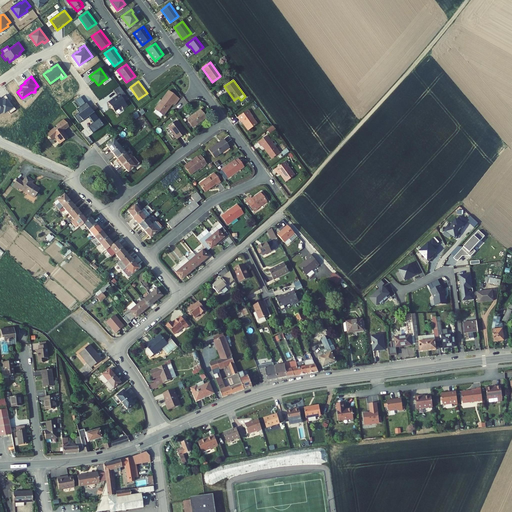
[(125,102),(129,99),(119,86),(113,90),(118,96),(108,102),(115,111),(122,106),(123,109),(127,105),(125,102)]
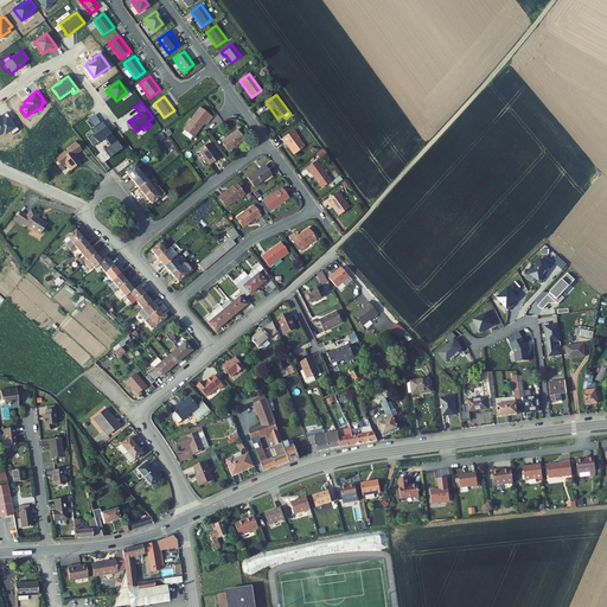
[(193,138),(204,123),(208,126),(212,117),(199,108),(191,120),(186,126),(184,129),(184,131),(193,136),(193,138)]
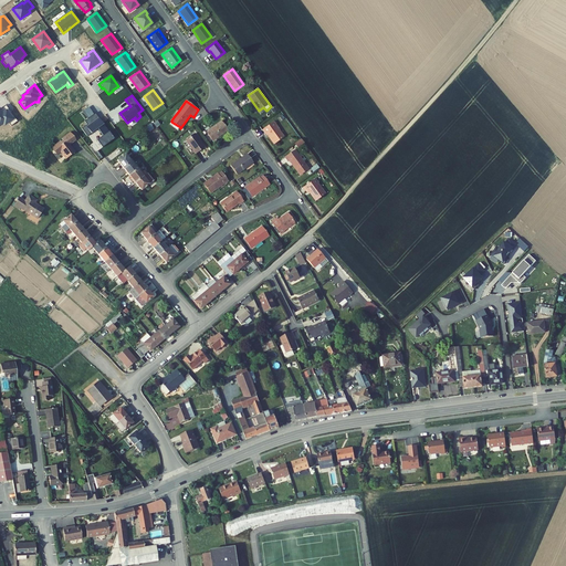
[(0,125),(3,123),(4,125),(9,122),(11,126),(18,122),(6,105),(0,108),(0,125)]
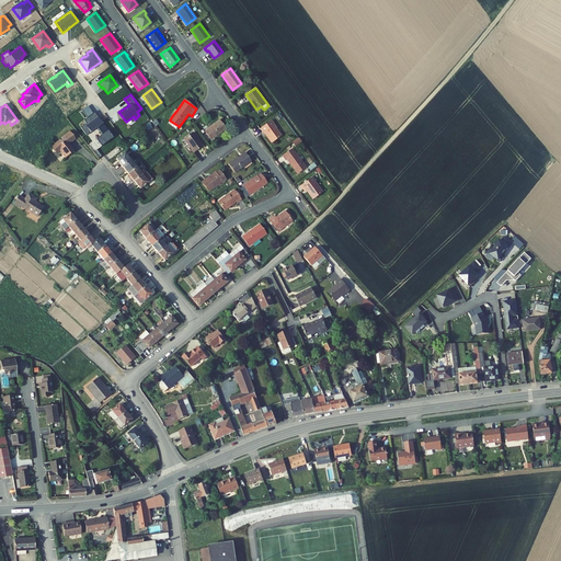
[(113,138),(94,112),(84,119),(87,124),(81,127),(87,135),(96,128),(102,135),(95,139),(101,147),(113,138)]
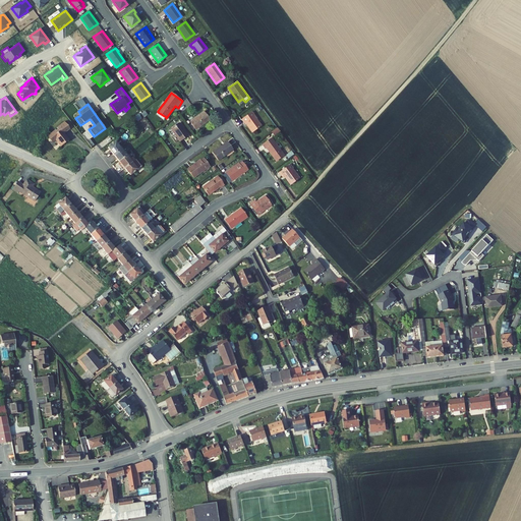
[(190,122),(196,130),(210,120),(204,112),(190,122)]
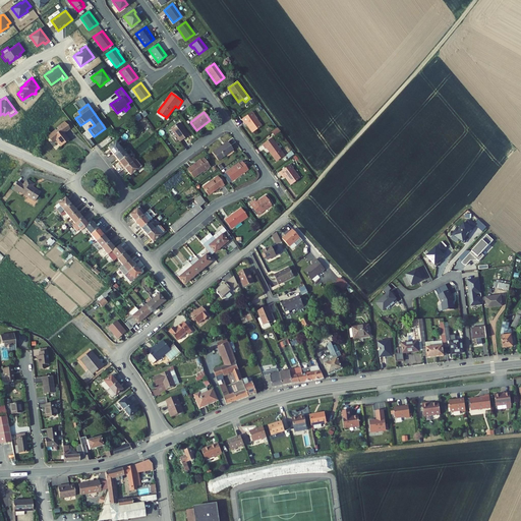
[(246,124),(252,132),(262,126),(254,116),(255,116),(252,112),(241,120),(245,124),(246,124)]
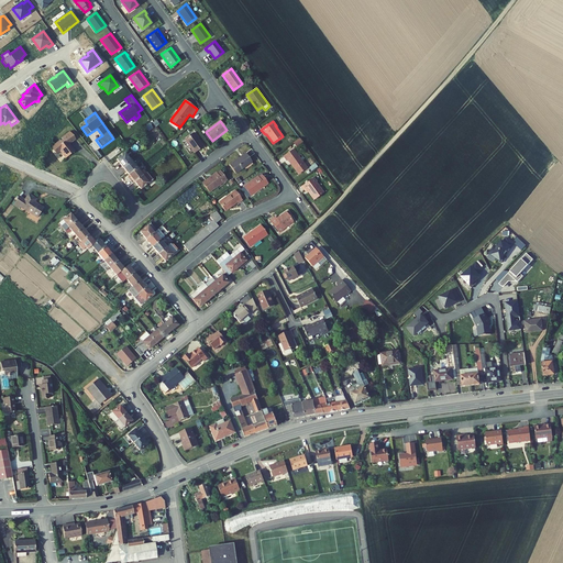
[(75,152),(69,144),(76,139),(69,132),(62,138),(63,140),(61,142),(61,141),(52,147),(56,154),(61,151),(66,158),(75,152)]
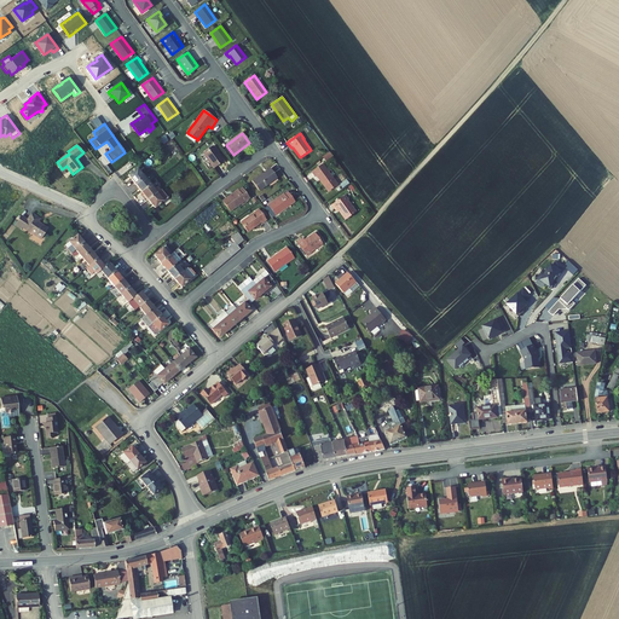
[(224,161),(213,146),(203,154),(213,168),(224,161)]
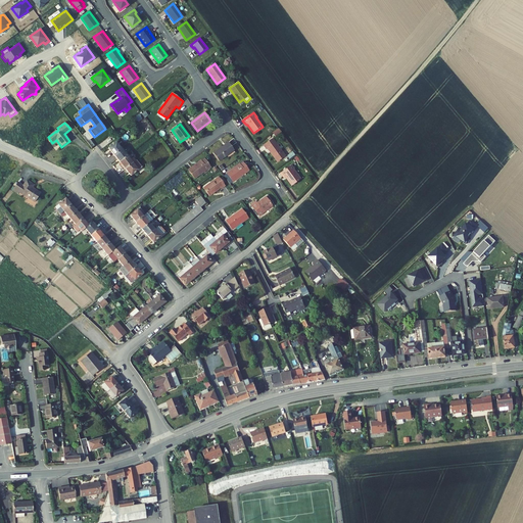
[(277,162),(285,156),(273,139),(264,145),(266,149),(267,148),(277,162)]
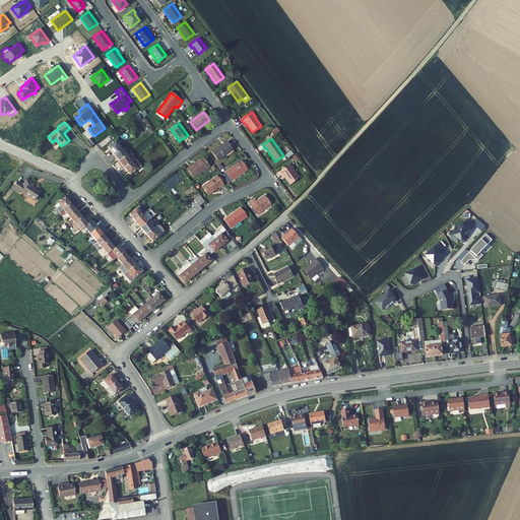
[(108,147),(114,154),(121,148),(115,141),(108,147)]
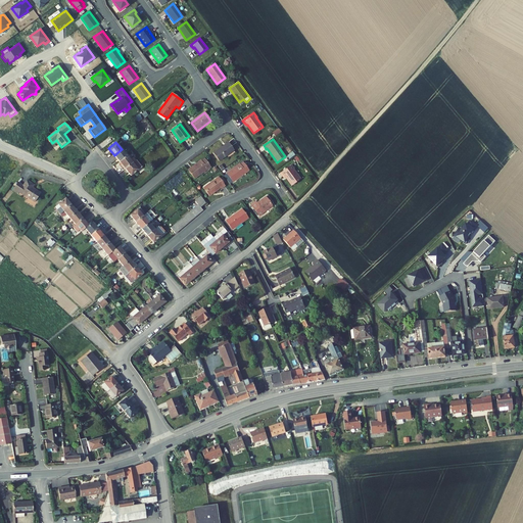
[(220,161),(234,150),(228,142),(214,153),(220,161)]
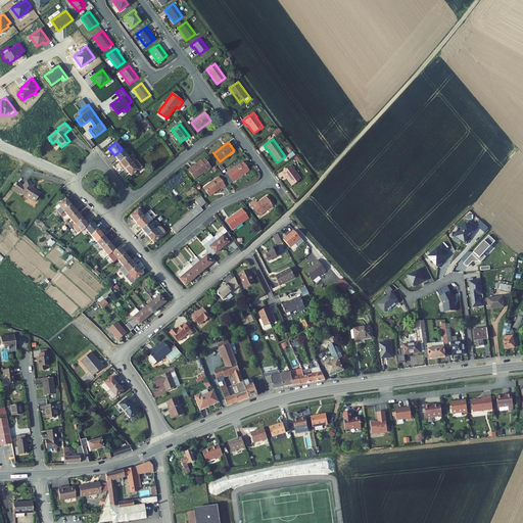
[(127,156),(122,149),(114,155),(120,162),(127,156)]
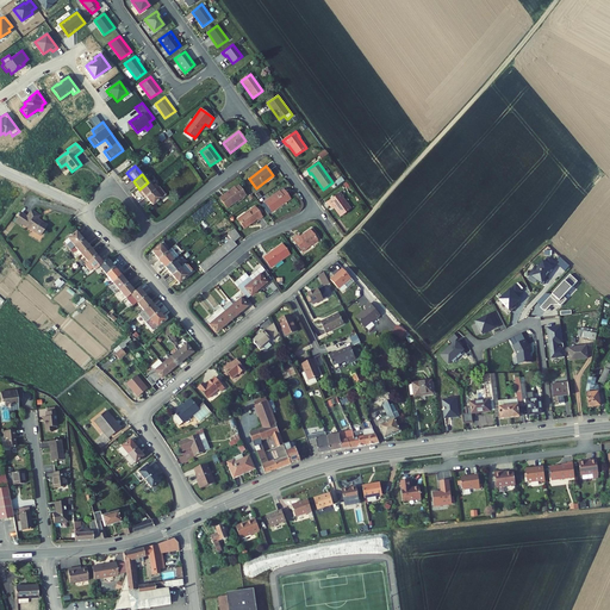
[(148,182),(139,190),(145,197),(154,191),(148,182)]
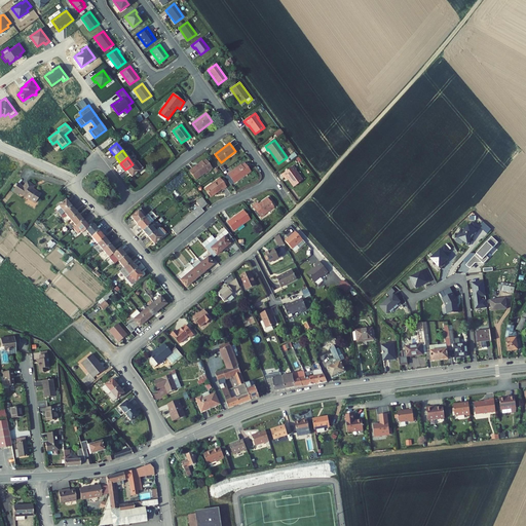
[(195,180),(212,168),(205,160),(202,162),(202,161),(189,171),(195,180)]
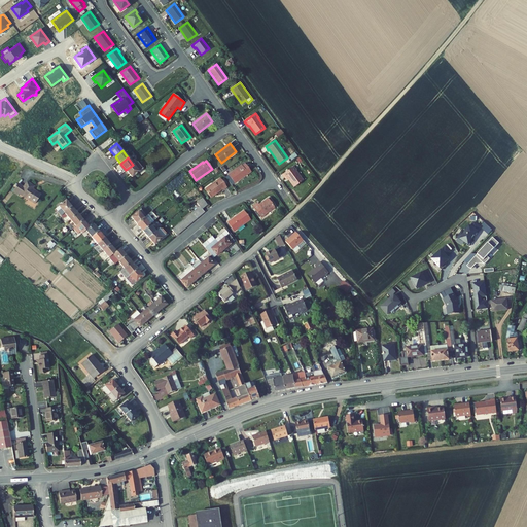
[(133,165),(126,170),(132,177),(139,172),(143,169),(137,162),(133,165)]
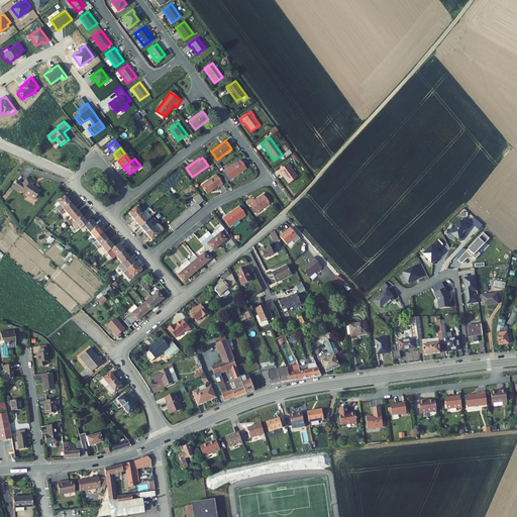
[(236,162),(224,172),(230,180),(245,169),(240,161),(237,163),(236,162)]
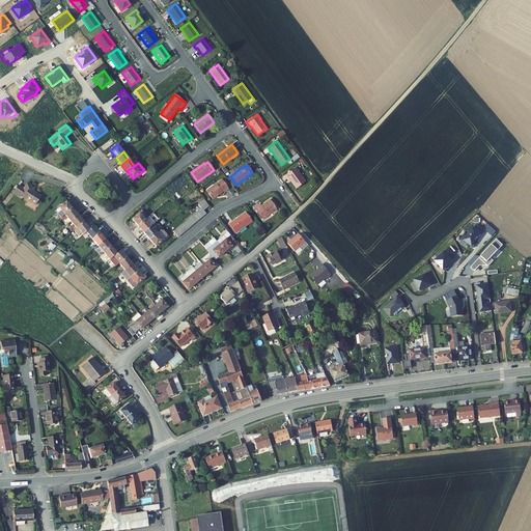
[(305,182),(298,172),(299,171),(296,168),(285,175),(288,180),(289,179),(296,189),(305,182)]
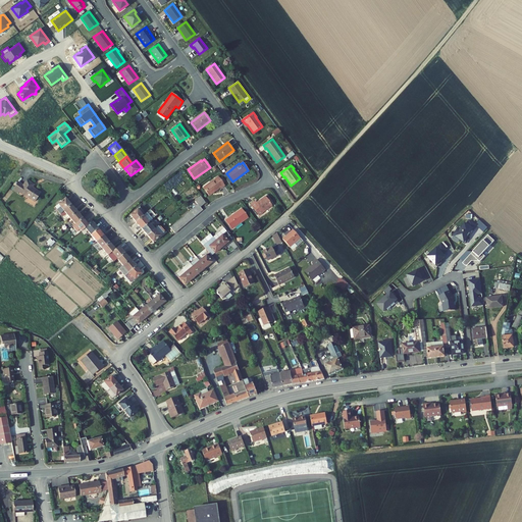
[(209,196),(220,188),(221,189),(224,187),(217,177),(203,188),(209,196)]
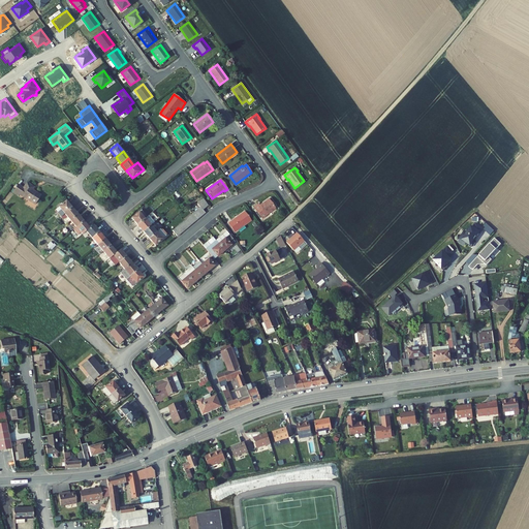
[(19,196),(20,194),(35,205),(41,195),(32,190),(34,187),(27,183),(24,188),(18,185),(13,192),(19,196)]
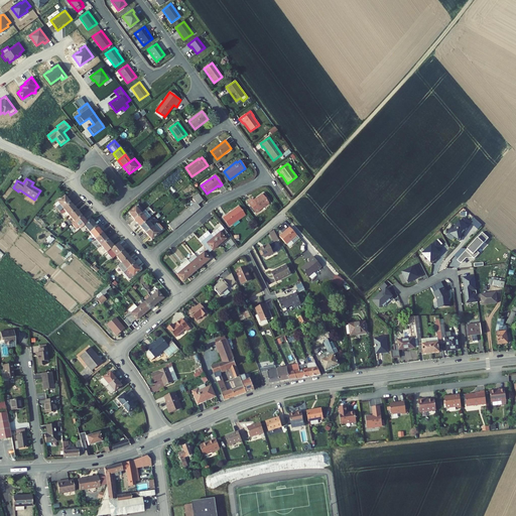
[(199,194),(192,199),(196,202),(198,205),(204,201),(199,194)]
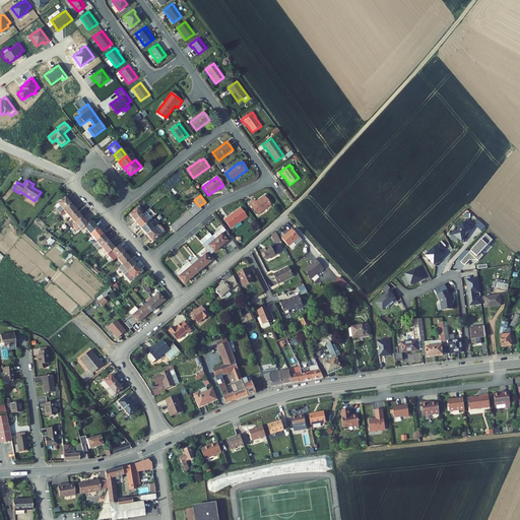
[(264,196),(256,202),(254,200),(250,204),(258,215),(261,212),(270,205),(264,196)]
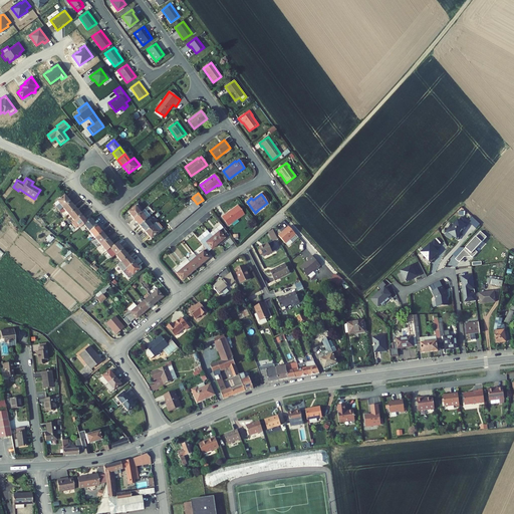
[(63,208),(70,202),(64,195),(54,204),(56,207),(59,204),(63,208)]
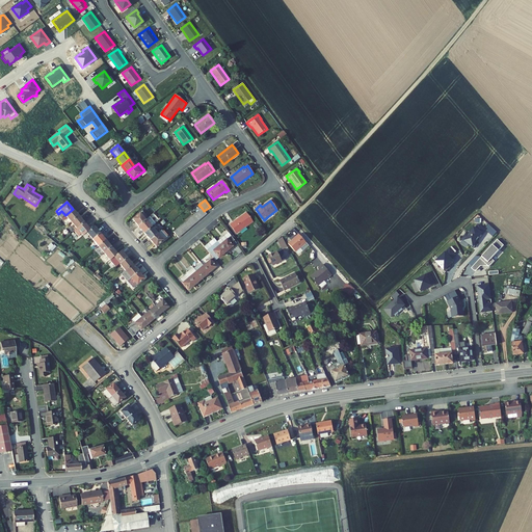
[(202,208),(174,232),(179,238),(207,214),(204,211),(202,208)]
